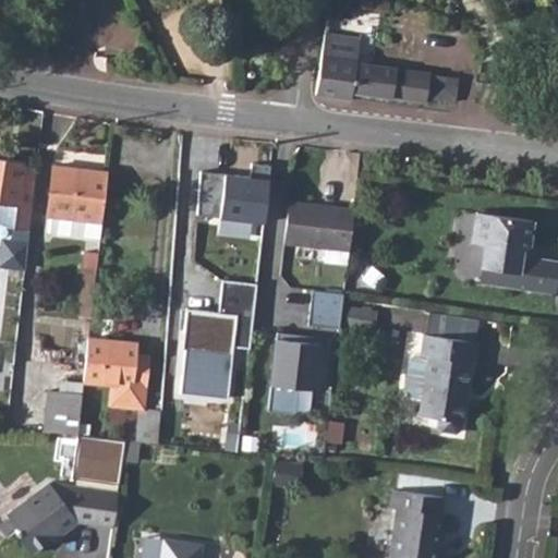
[(355,46),(318,41),(310,105),(346,110),(348,101),(352,72),(355,46)]
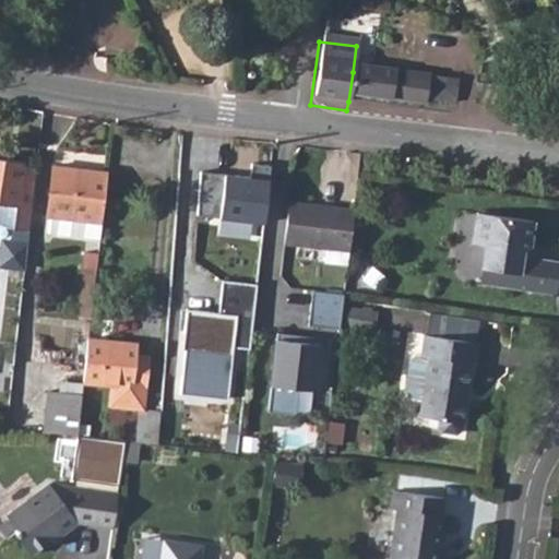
[(353,72),(348,102),(411,109),(416,82),(353,72)]
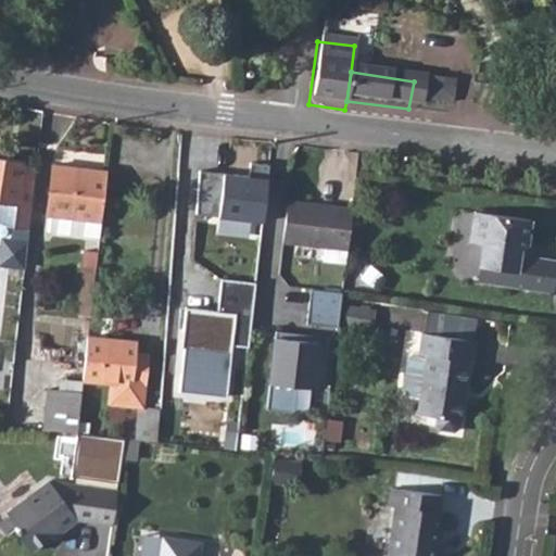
[(422,84),(414,81),(408,109),(418,110),(422,84)]
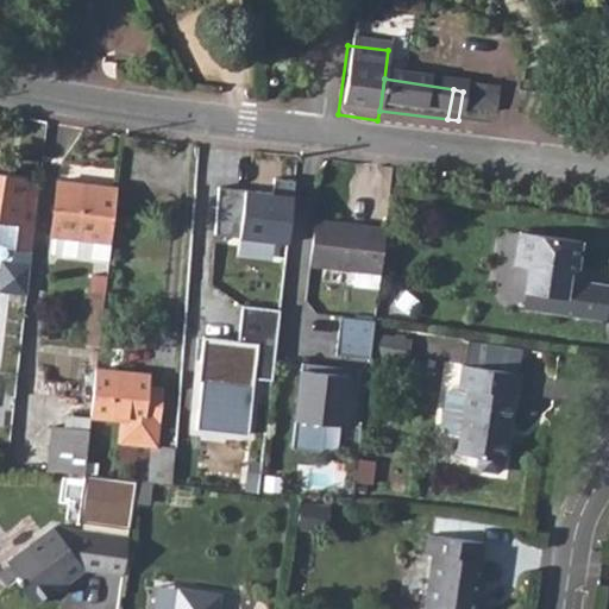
[(26,181),(27,176),(0,171),(0,244),(7,246),(14,248),(12,263),(7,264),(4,268),(0,271),(0,272),(0,281),(1,286),(4,288),(7,290),(27,293),(39,182),(26,181)]
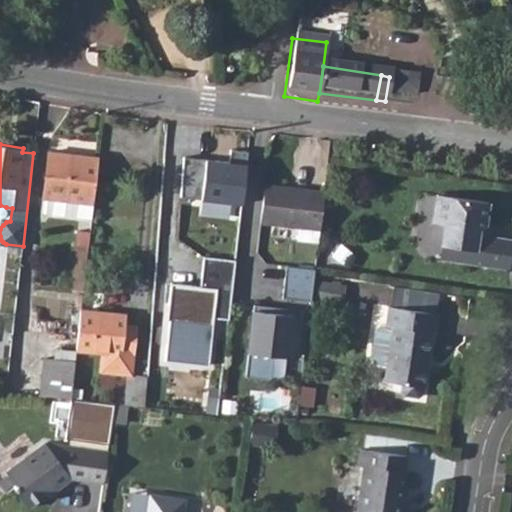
[(243,204),(248,151),(231,149),(230,160),(185,156),(181,198),(243,204)]
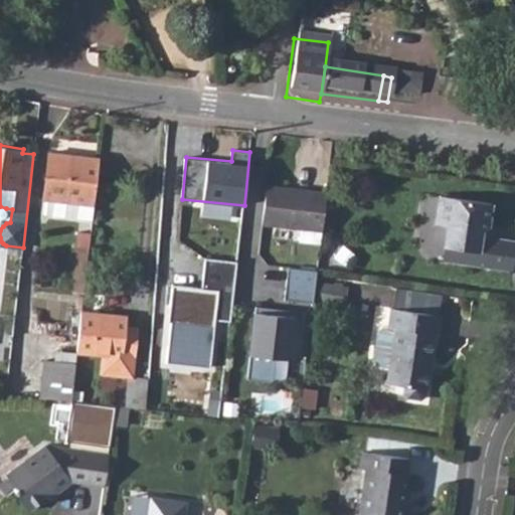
[(93,220),(100,159),(48,152),(43,199),(44,199),(42,214),(93,220)]
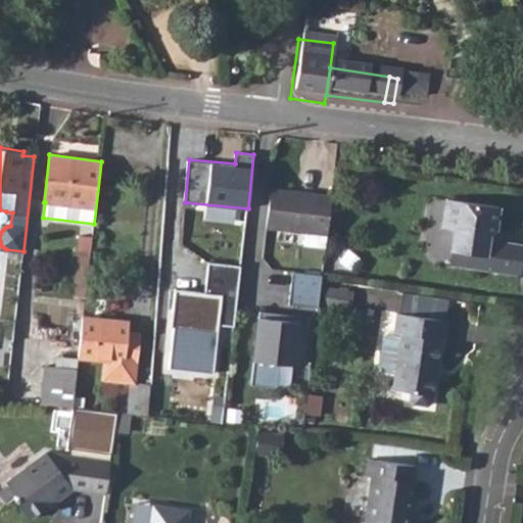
[(325,248),(331,197),(270,190),(266,227),(304,231),(302,246),(325,248)]
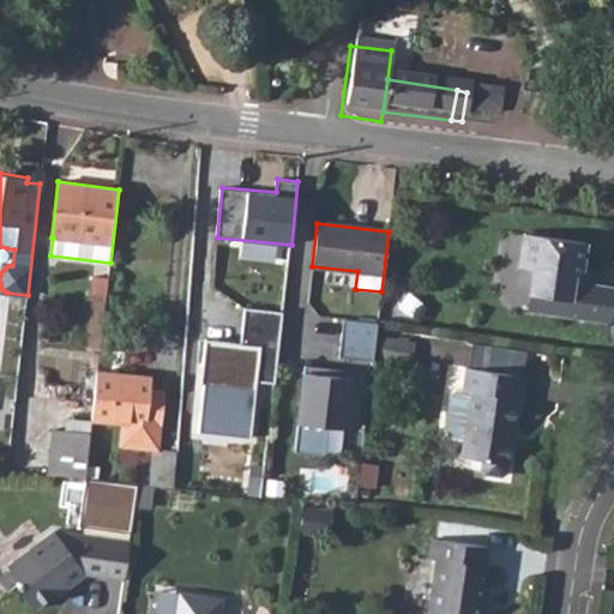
[(529,268),(525,293),(530,294),(548,296),(546,313),(609,324),(613,292),(613,286),(584,282),(585,271),(582,270),(585,242),(523,233),(517,265),(529,268)]
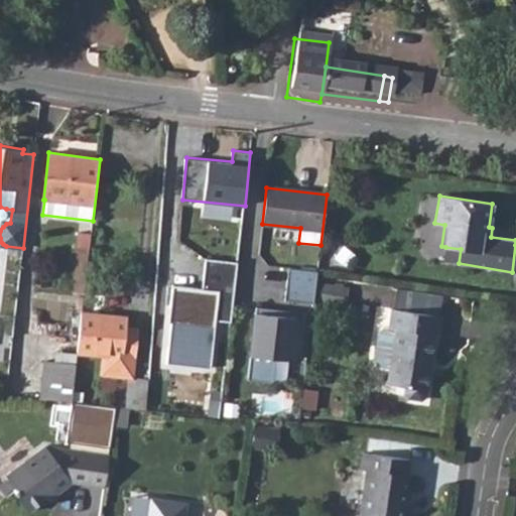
[(73,291),(85,292),(91,234),(78,232),(77,246),(78,246),(73,291)]
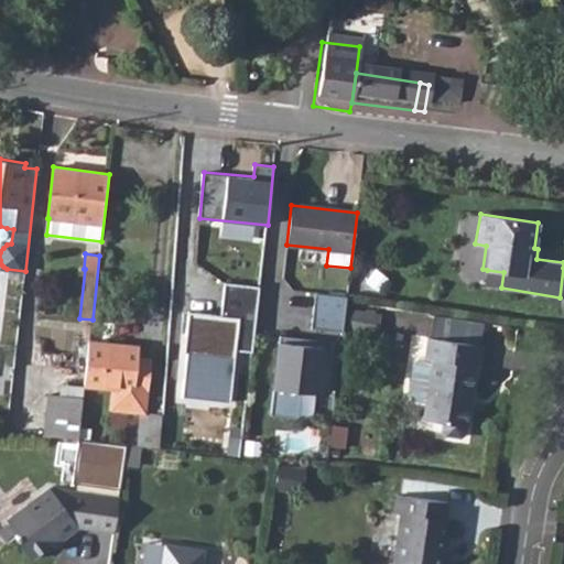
[(386,281),(373,270),(365,280),(377,291),(386,281)]
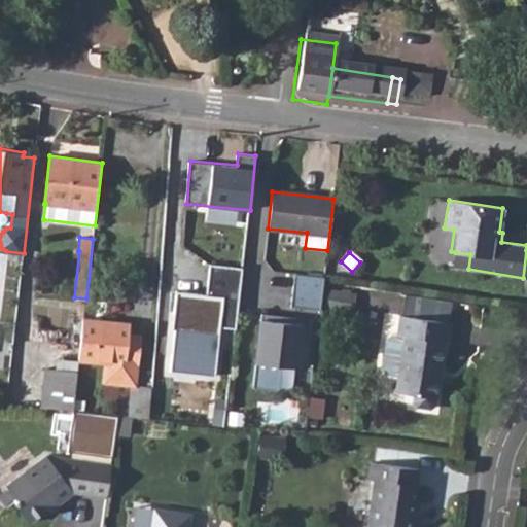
[(470,254),(455,252),(452,267),(468,269),(470,254)]
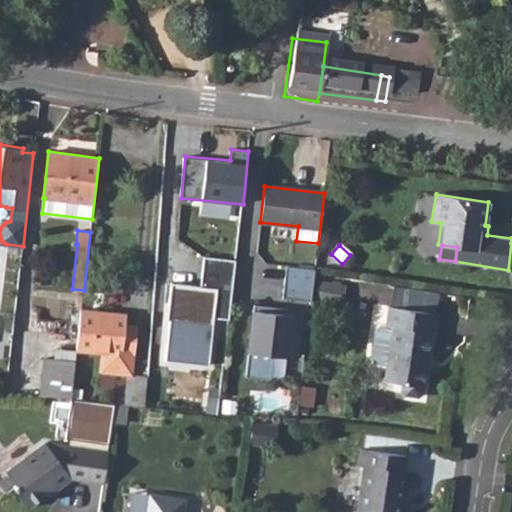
[(236,259),(204,256),(201,285),(172,282),(164,360),(210,365),(216,318),(231,319),(236,259)]
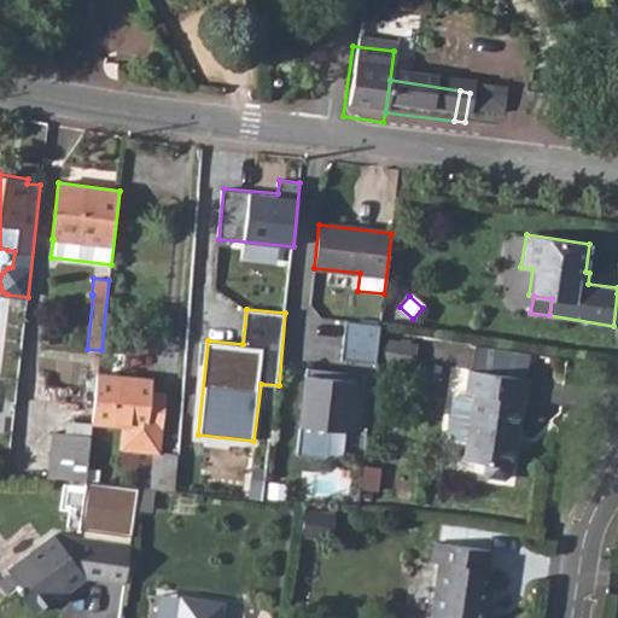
[(380,325),(345,321),(340,360),(375,363),(380,325)]
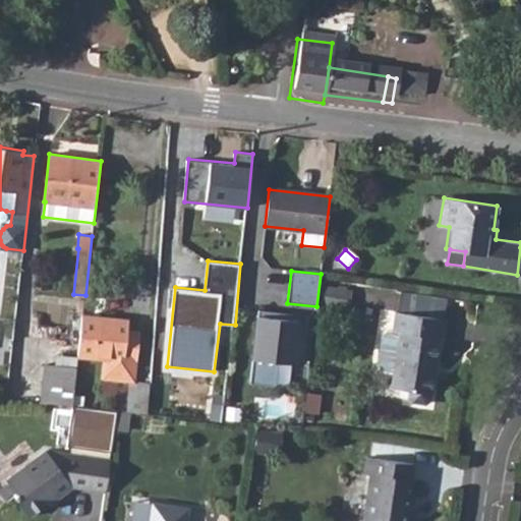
[(351,290),(325,286),(322,303),(348,307),(351,290)]
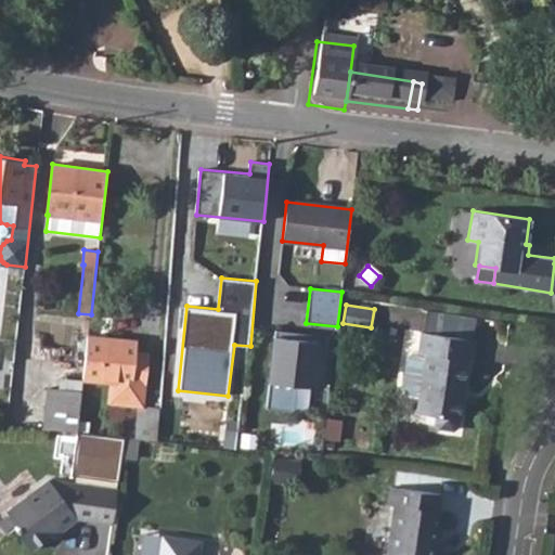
[(320,335),(275,330),(266,409),(292,412),(295,386),(313,388),(320,335)]
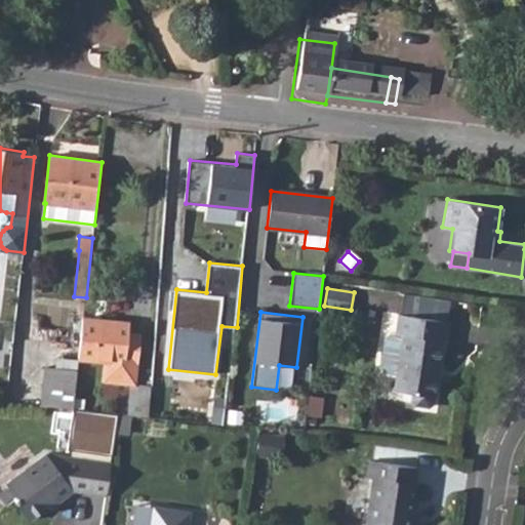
[(449,322),(399,314),(396,333),(390,333),(385,336),(379,369),(384,374),(396,376),(394,391),(412,393),(411,401),(414,405),(429,407),(433,404),(434,397),(436,397),(444,340),(446,340),(449,322)]
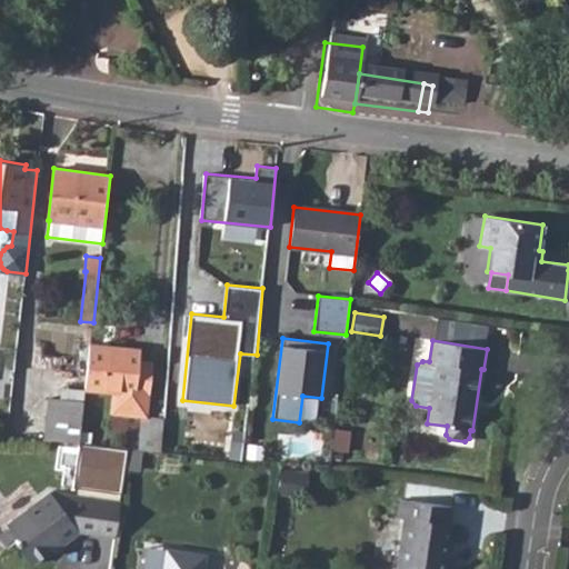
[(90,345),(86,389),(109,392),(107,412),(142,416),(139,450),(161,452),(163,418),(148,417),(153,362),(139,361),(140,350),(90,345)]
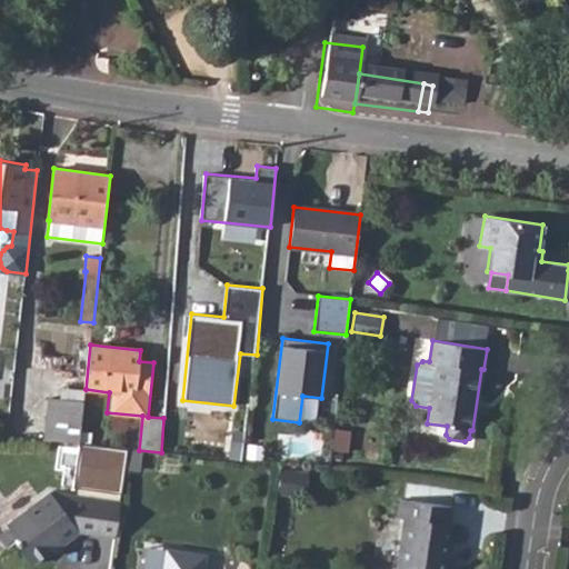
[(62,388),(61,399),(85,401),(86,390),(62,388)]
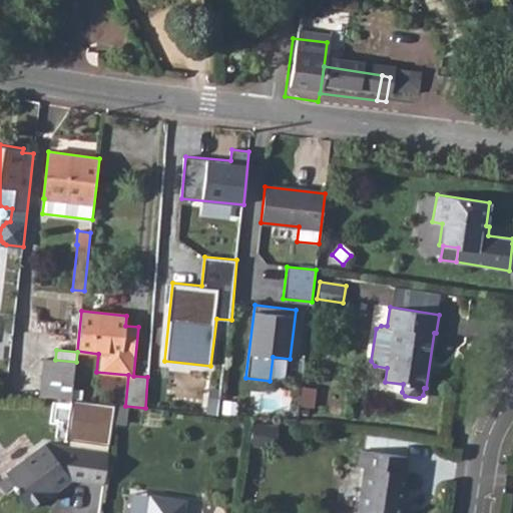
[(44,359),(40,397),(71,400),(76,362),(55,360),(44,359)]
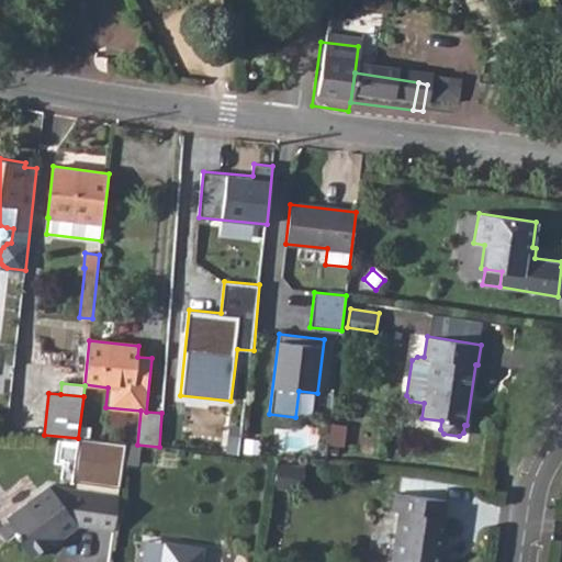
[(141,447),(127,445),(125,462),(138,464),(141,447)]
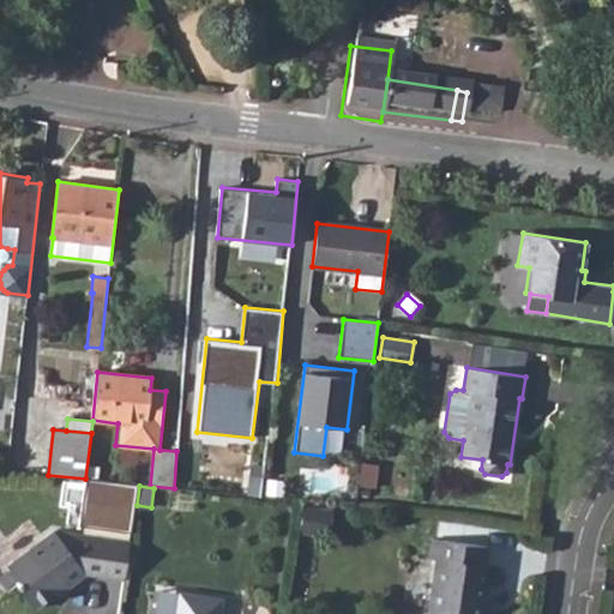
[(326,511),(304,509),(300,531),(324,535),(326,511)]
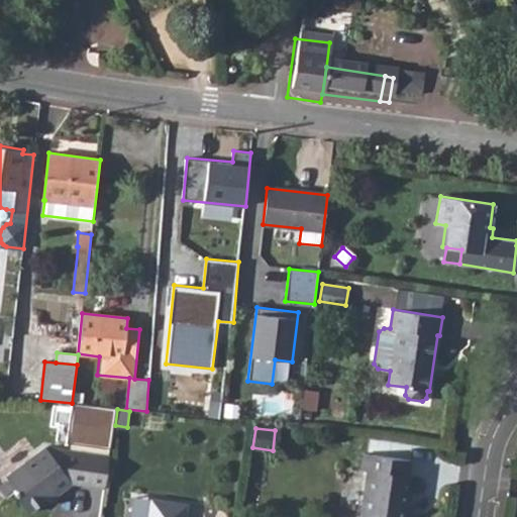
[(105,488),(109,456),(45,447),(6,477),(16,490),(14,492),(29,512),(57,492),(58,494),(72,483),(105,488)]
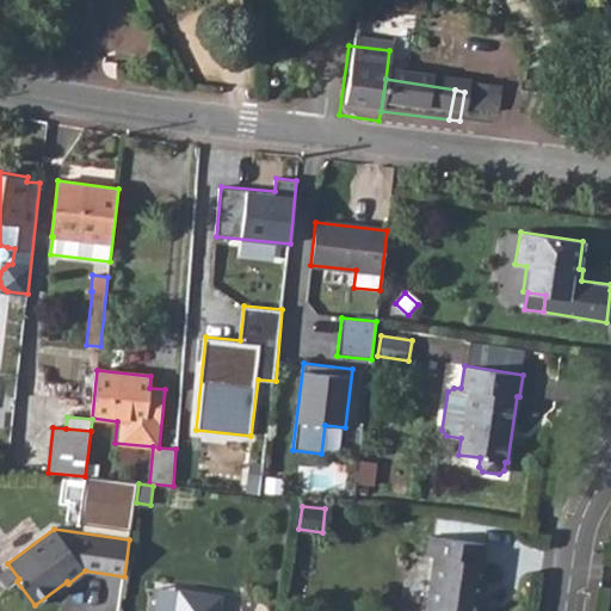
[(483,562),(486,544),(430,536),(427,556),(433,556),(425,610),(426,610),(481,610),(483,594),(481,594),(486,562),(483,562)]
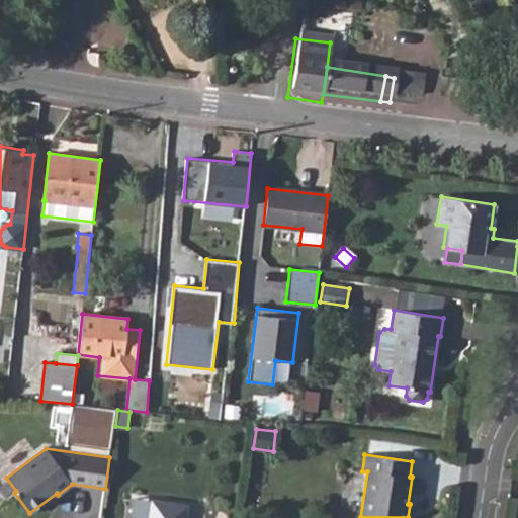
[(150,517),(153,502),(135,499),(132,517),(150,517)]
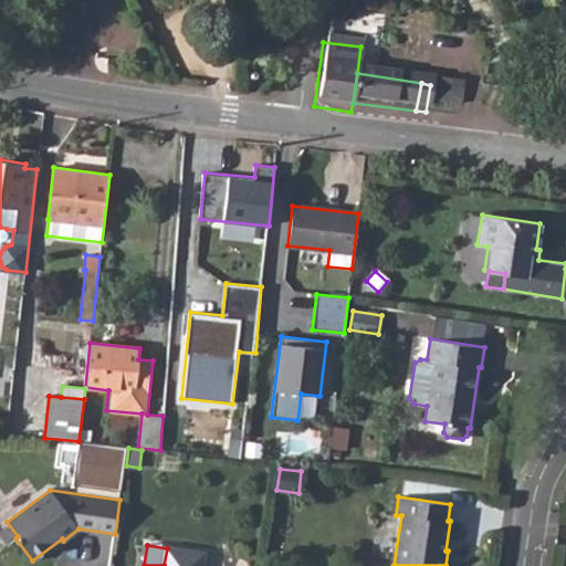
[(201,565),(203,554),(167,548),(164,565),(201,565)]
